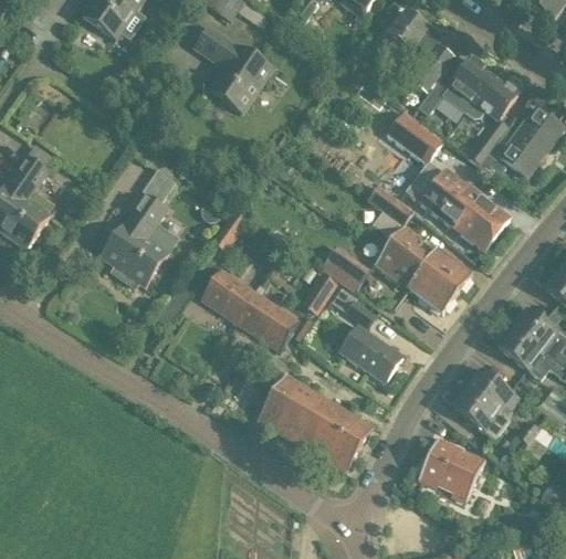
[(0,0),(0,18),(12,0),(0,0)]
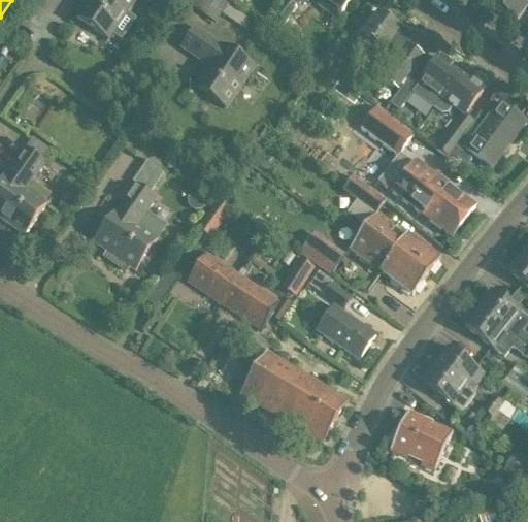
[(127,8),(132,0),(85,0),(75,13),(107,35),(112,29),(122,35),(135,14),(127,8)]
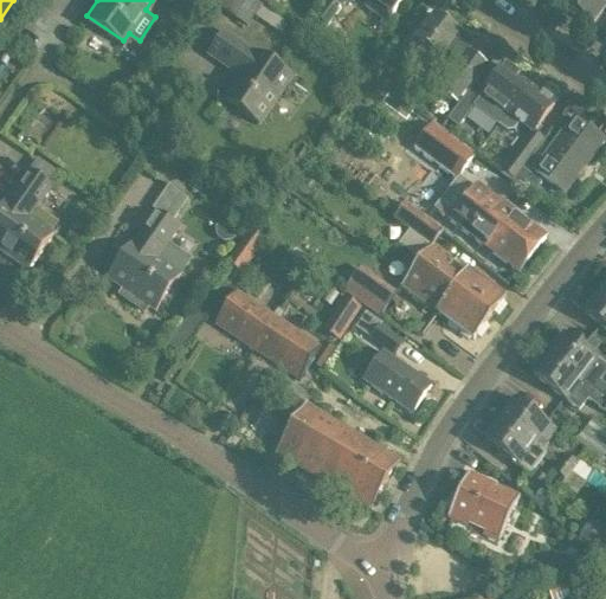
[(290,18),(264,0),(218,0),(246,21),(255,11),(283,30),(290,18)]
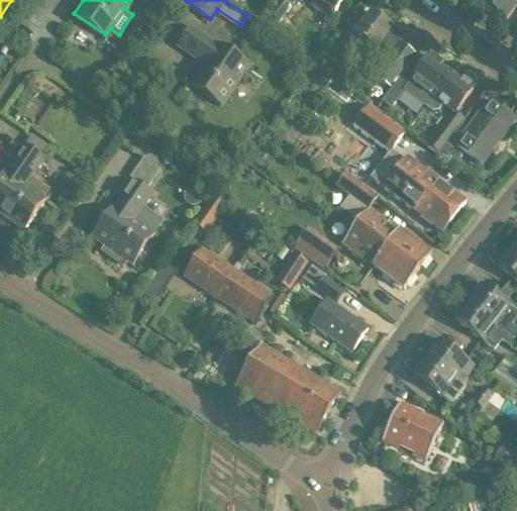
[(279,17),(292,0),(277,0),(269,10),(279,17)]
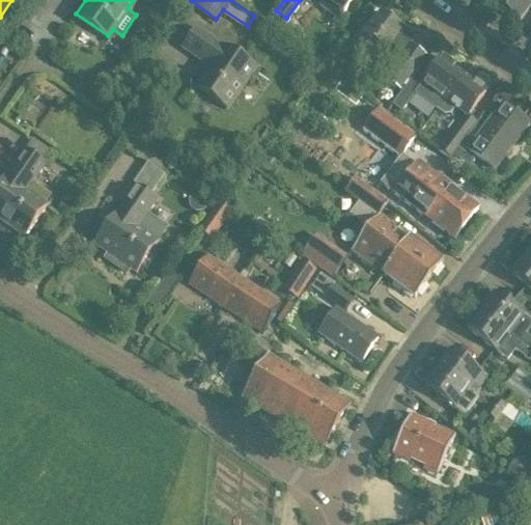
[(339,15),(350,0),(320,0),(319,1),(339,15)]
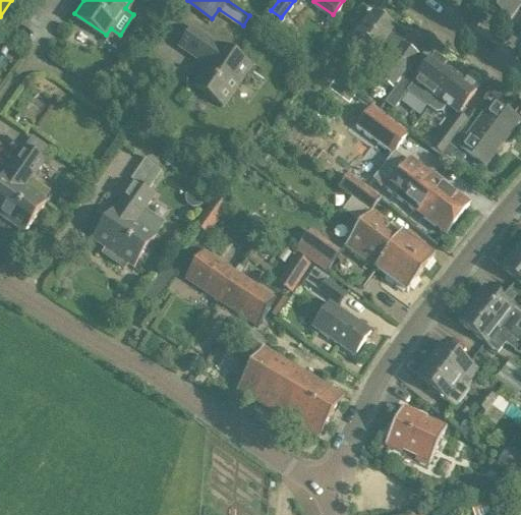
[(510,14),(519,0),(491,0),(510,14)]
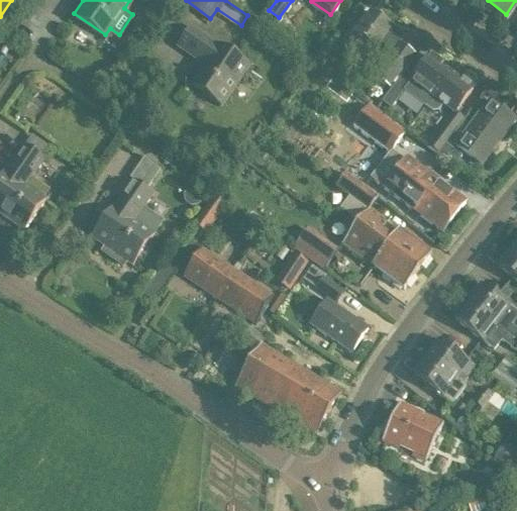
[(369,54),(392,23),(371,8),(354,30),(349,26),(339,40),(347,46),(351,41),(369,54)]
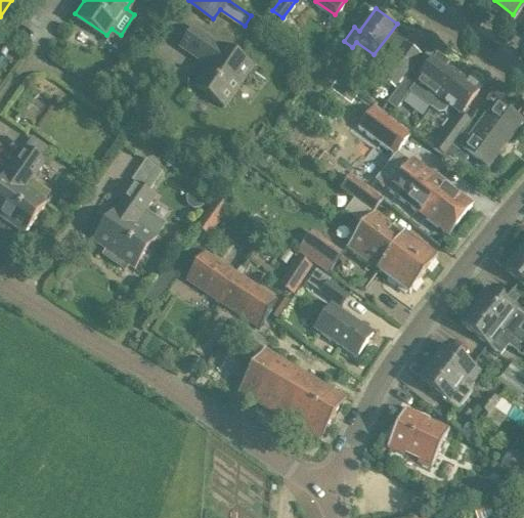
[(219,42),(191,23),(178,43),(206,61),(191,82),(222,103),(252,61),(220,40),(219,42)]
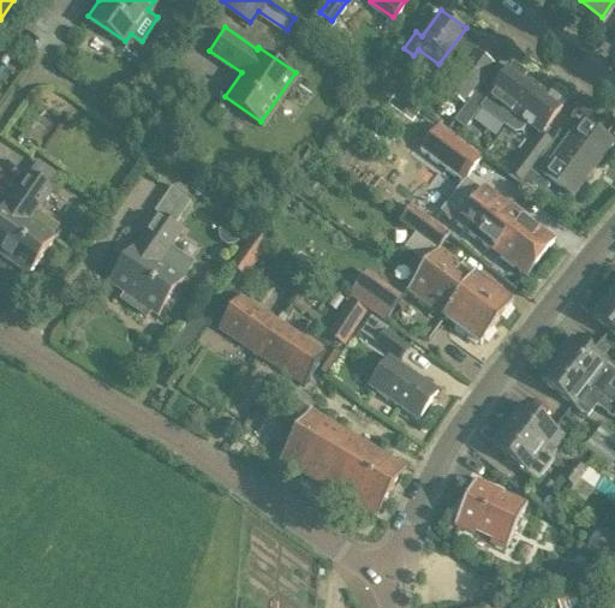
[(467,58),(446,88),(463,100),(494,58),(477,46),(467,58)]
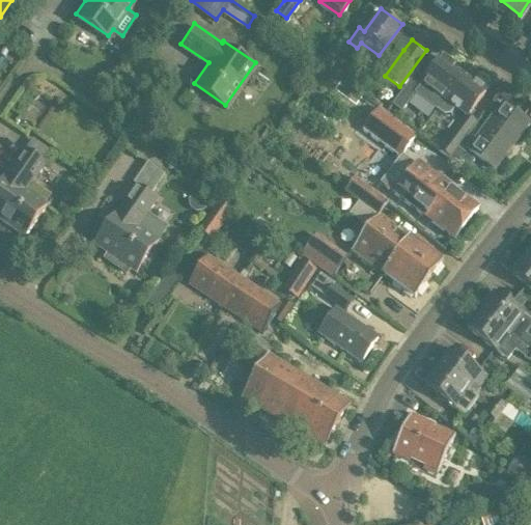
[(420,82),(414,90),(436,107),(437,105),(444,94),(445,95),(465,70),(442,53),(420,82)]
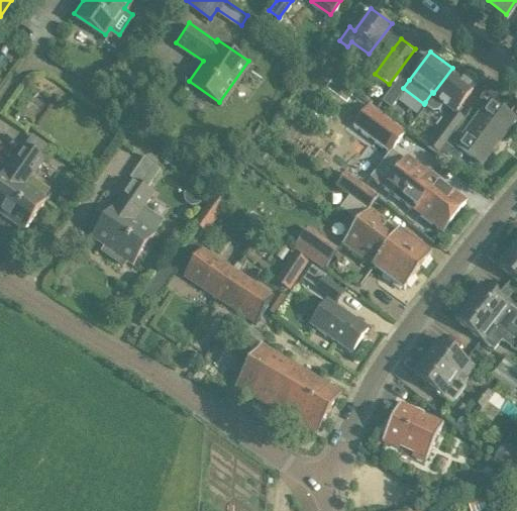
[(454,108),(473,84),(452,68),(433,93),(432,92),(425,102),(432,107),(437,106),(442,100),(454,108)]
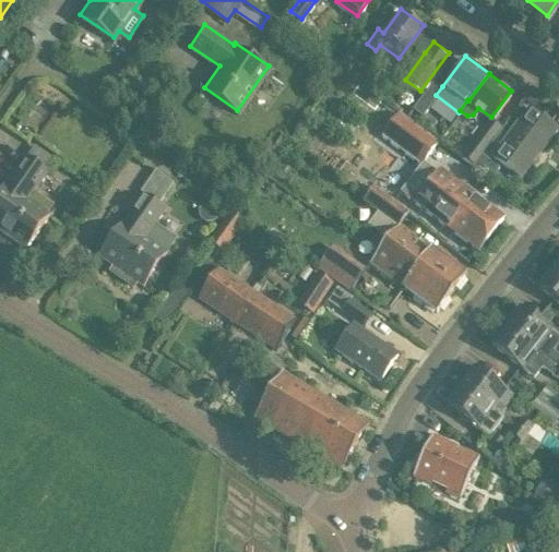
[(423,114),(436,95),(442,86),(433,80),(413,106),(423,114)]
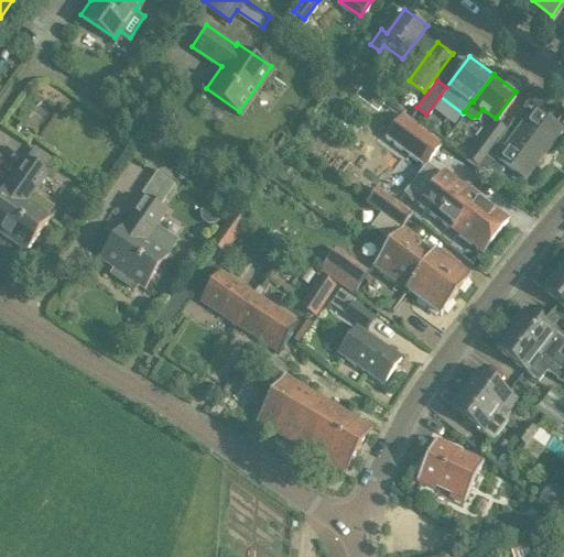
[(525,176),(543,153),(562,127),(533,105),(496,154),(525,176)]
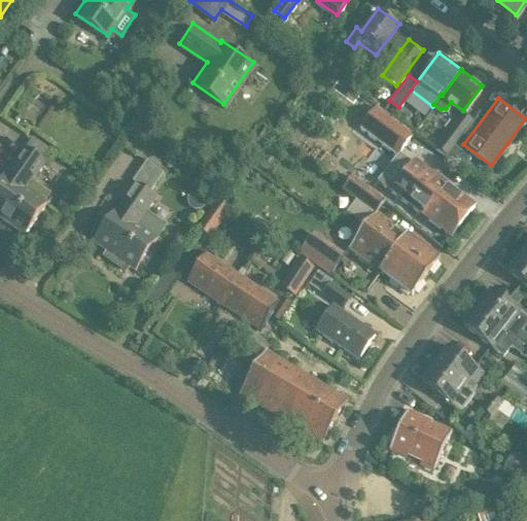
[(396,152),(413,130),(376,103),(359,126),(396,152)]
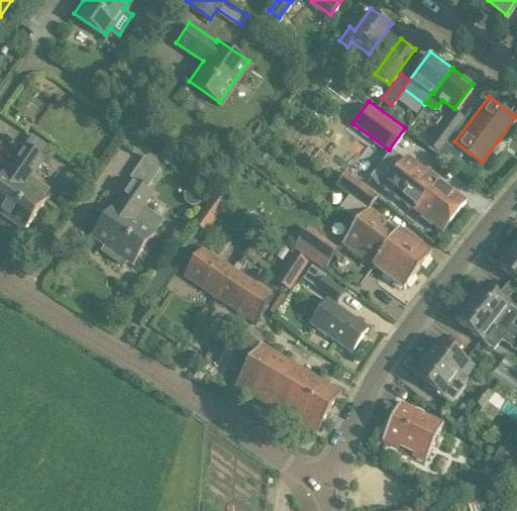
[(437,150),(444,140),(460,119),(451,112),(428,143),(437,150)]
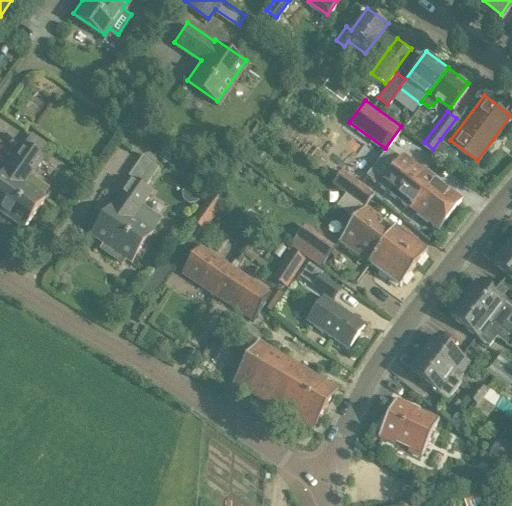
[(3,165),(0,170),(0,207),(23,223),(44,192),(50,184),(31,171),(44,152),(24,139),(6,165),(3,165)]
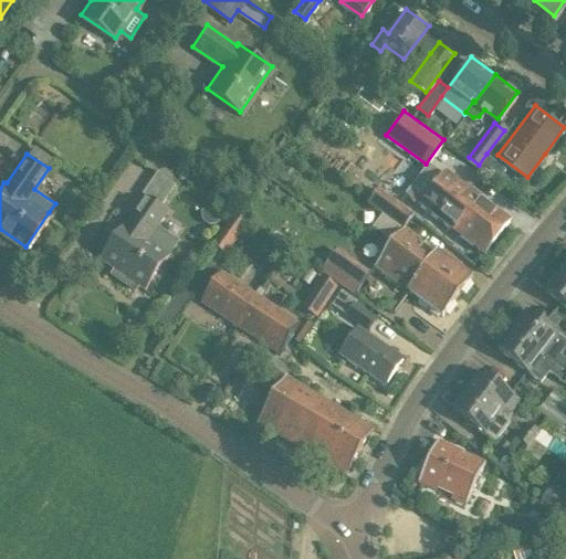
[(498,178),(505,167),(486,154),(479,165),(498,178)]
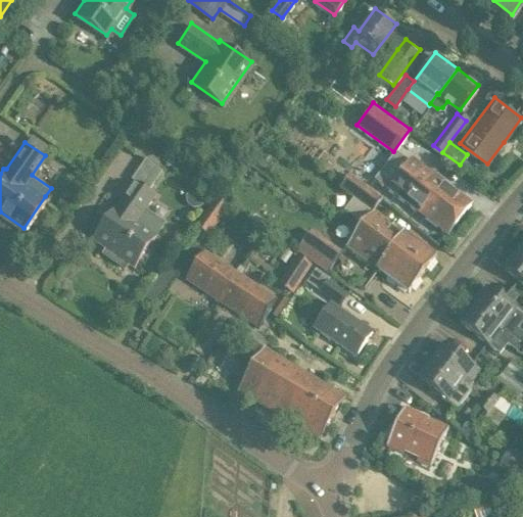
[(144,207),(155,192),(147,187),(161,167),(145,154),(131,176),(135,178),(116,204),(114,204),(92,235),(113,250),(110,254),(124,265),(127,261),(134,265),(139,257),(143,261),(155,243),(151,240),(156,233),(154,232),(162,220),(144,207)]
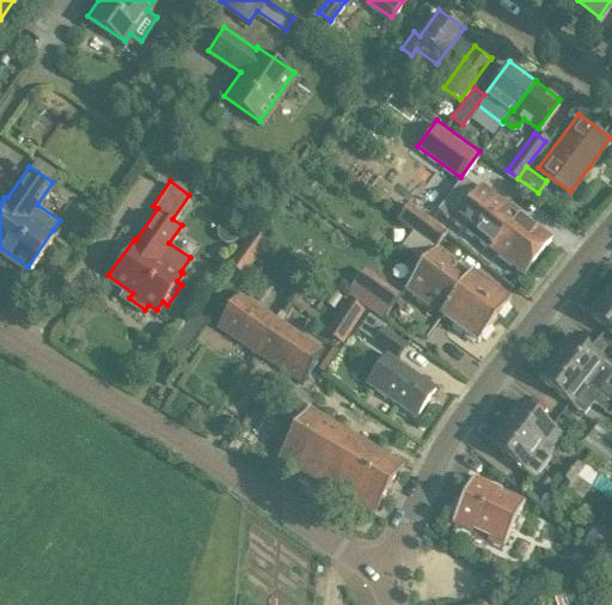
[(524,272),(551,236),(485,185),(483,183),(454,219),(524,272)]
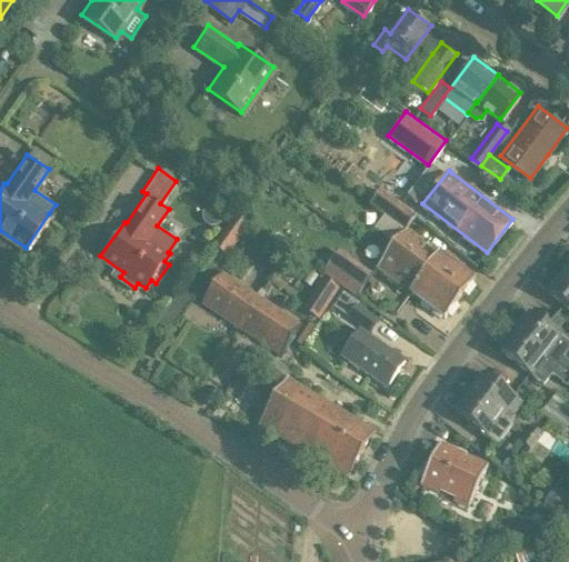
[(461,293),(475,277),(407,223),(416,212),(380,186),(369,199),(385,211),(373,226),(395,240),(393,241),(461,293)]
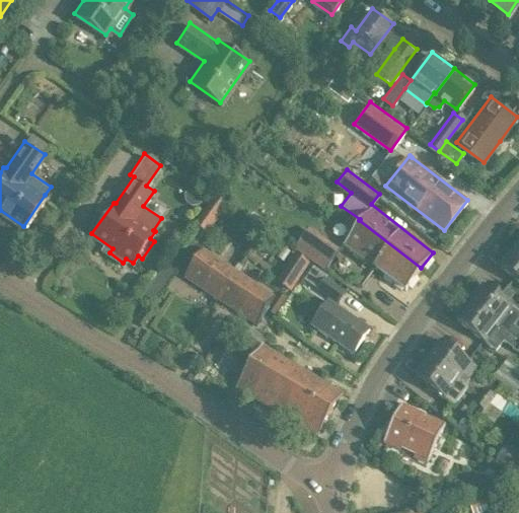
[(227,203),(213,193),(194,221),(207,230),(227,203)]
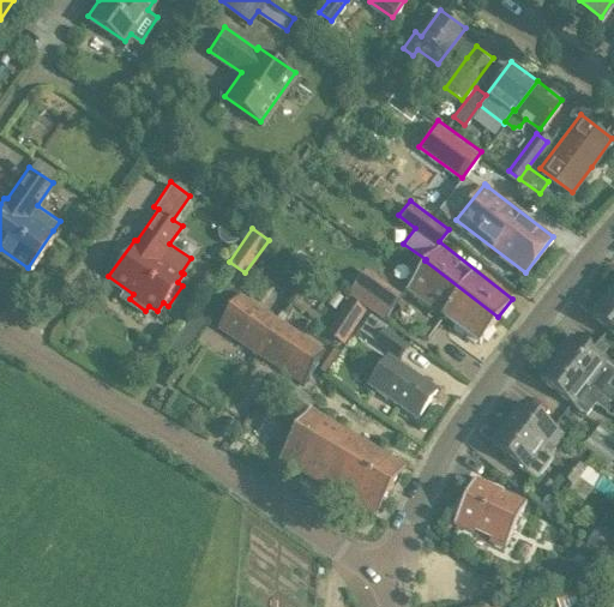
[(480,340),(498,317),(425,260),(413,276),(405,286),(480,340)]
